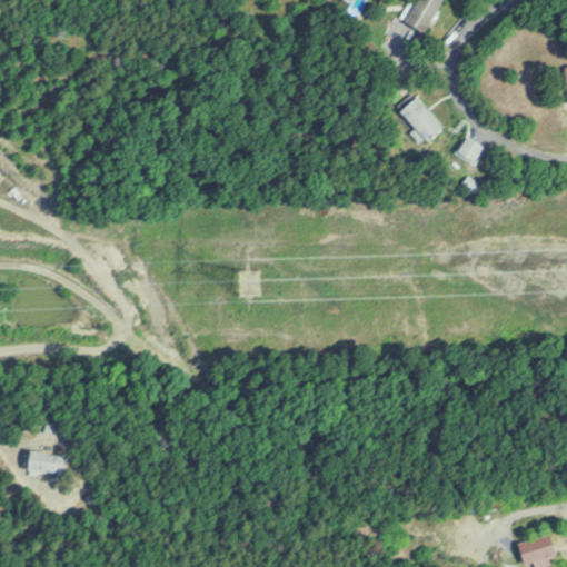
[(441,0),(414,0),(403,20),(423,32),(441,0)]
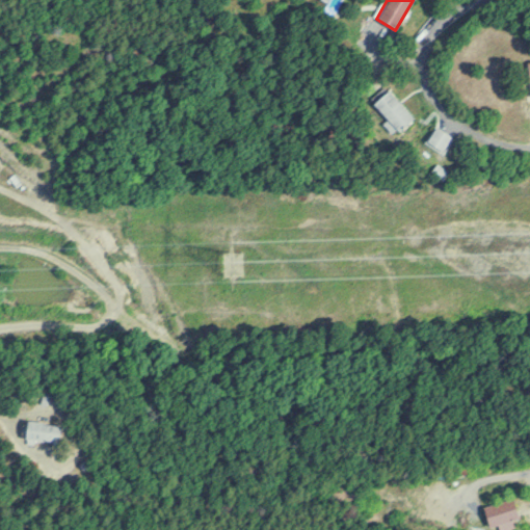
[(373,105),(399,132),(414,118),(388,91),(373,105)]
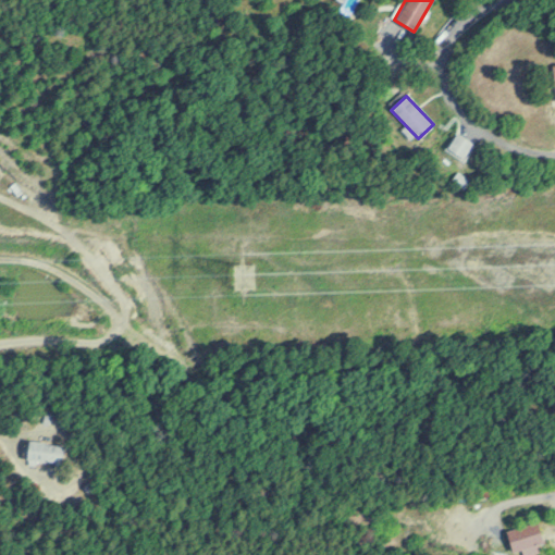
[(448,149),(465,158),(473,143),(457,133),(448,149)]
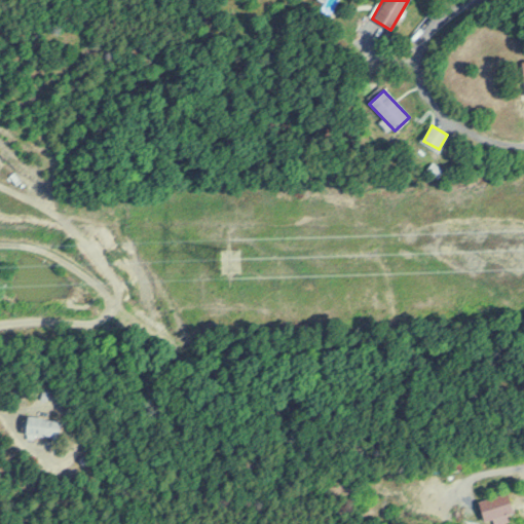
[(31,437),(64,437),(65,419),(32,418),(31,437)]
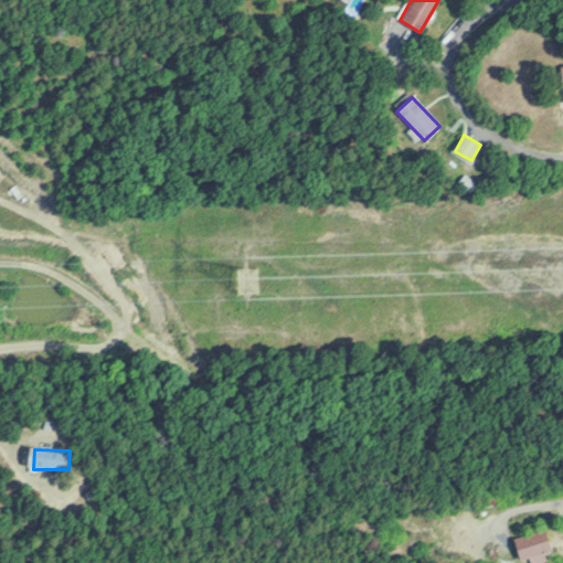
[(514,540),(520,562),(532,562),(553,556),(545,530),(514,540)]
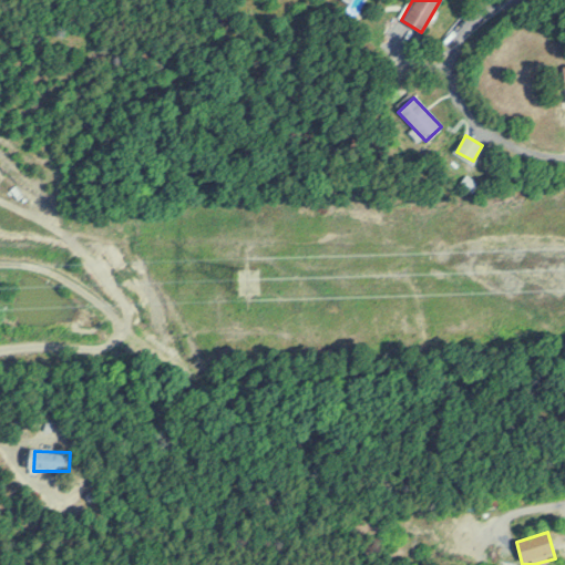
All buildings are outlined.
